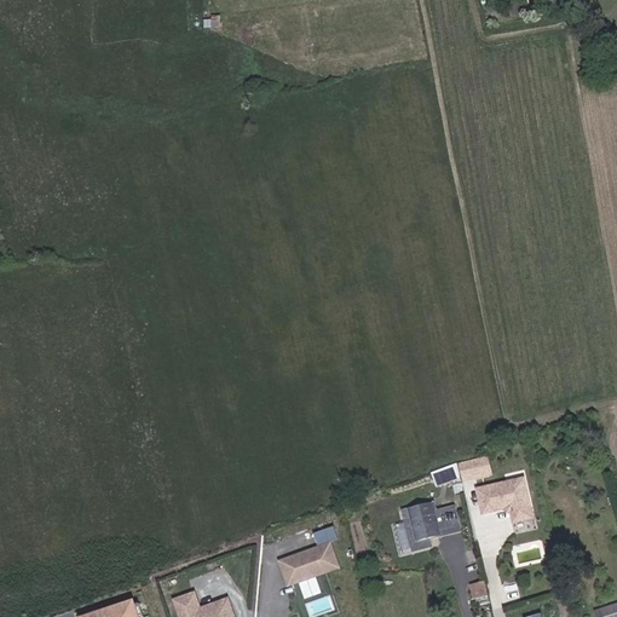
[(459,476),(455,462),(432,471),(436,482),(459,476)]
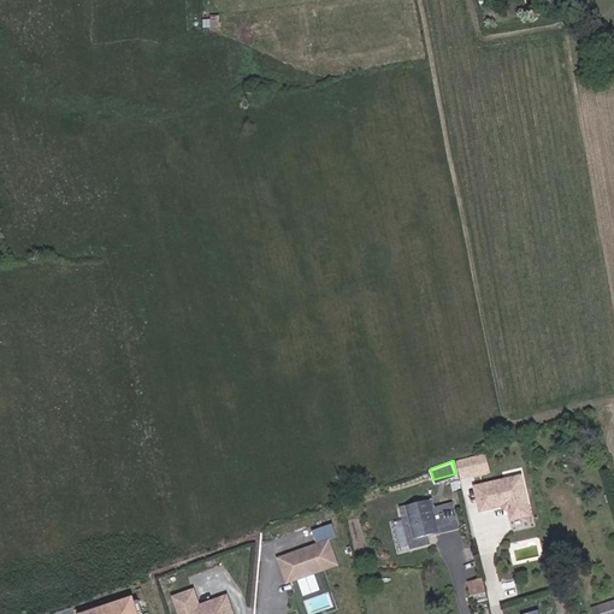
[(529,514),(519,474),(472,485),(478,509),(499,505),(507,509),(509,518),(529,514)]
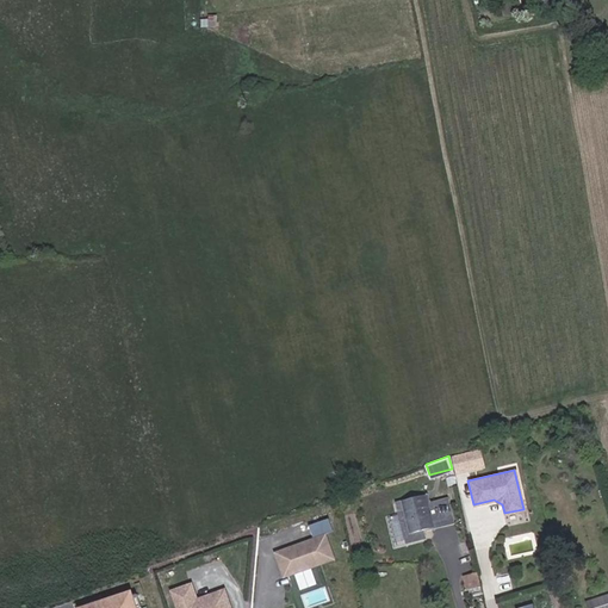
[(432,526),(429,512),(450,507),(446,496),(426,501),(425,492),(395,500),(397,512),(402,510),(409,540),(423,537),(421,529),(432,526)]
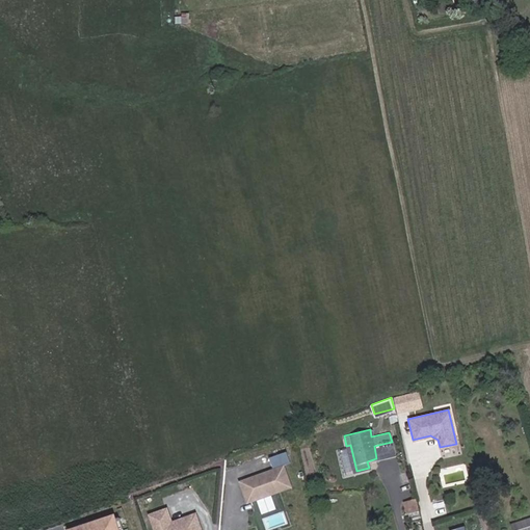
[(395,454),(392,442),(374,446),(376,458),(395,454)]
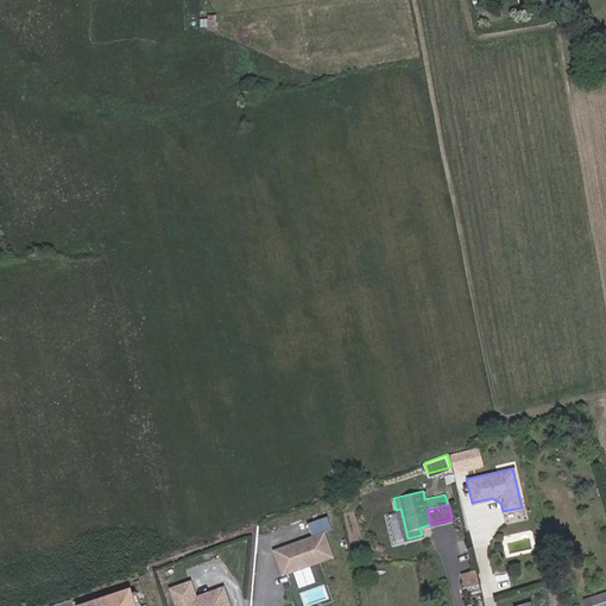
[(404,540),(408,538),(401,509),(396,510),(397,512),(403,537),(404,540)]
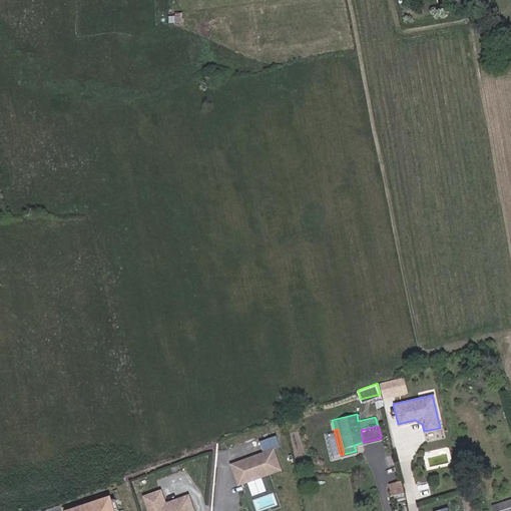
[(340,453),(335,432),(321,435),(326,456),(340,453)]
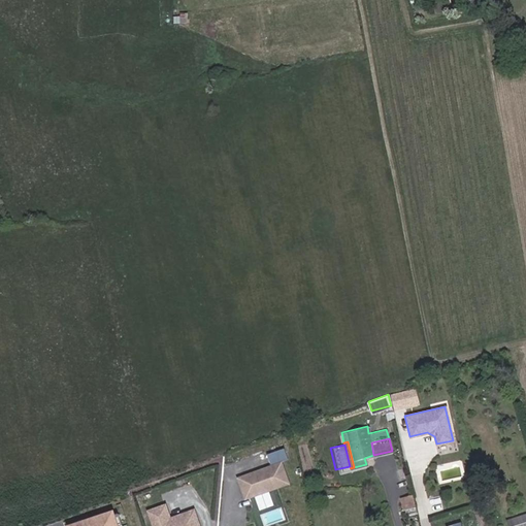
[(288,483),(281,462),(237,478),(244,499),(288,483)]
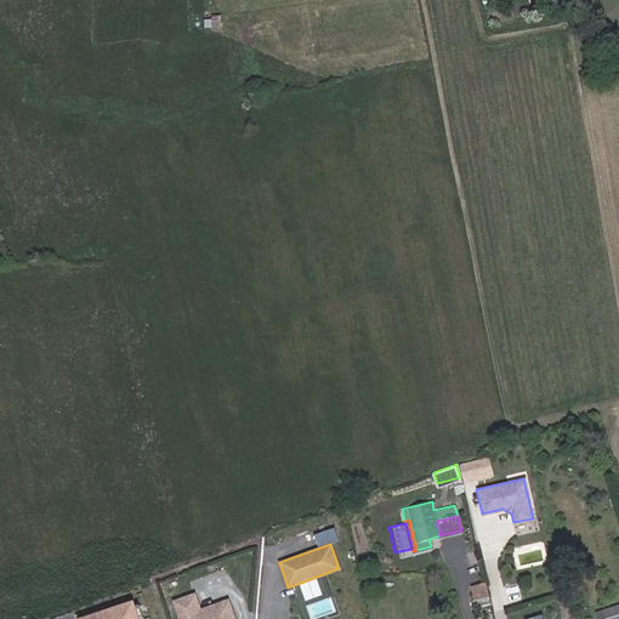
[(488,596),(484,581),(470,584),(473,600),(488,596)]
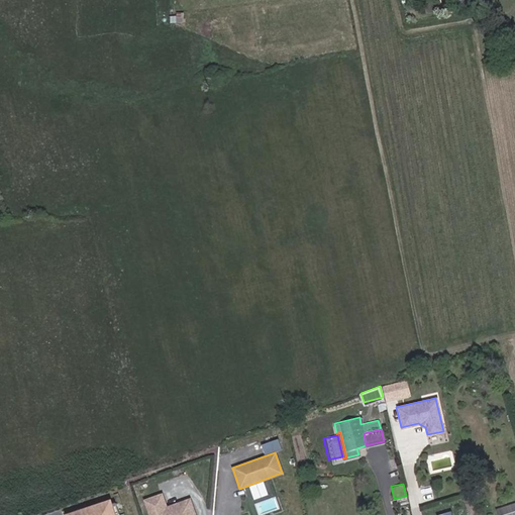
[(162,494),(144,500),(149,514),(195,514),(189,499),(180,503),(181,505),(167,510),(166,508),(162,494)]
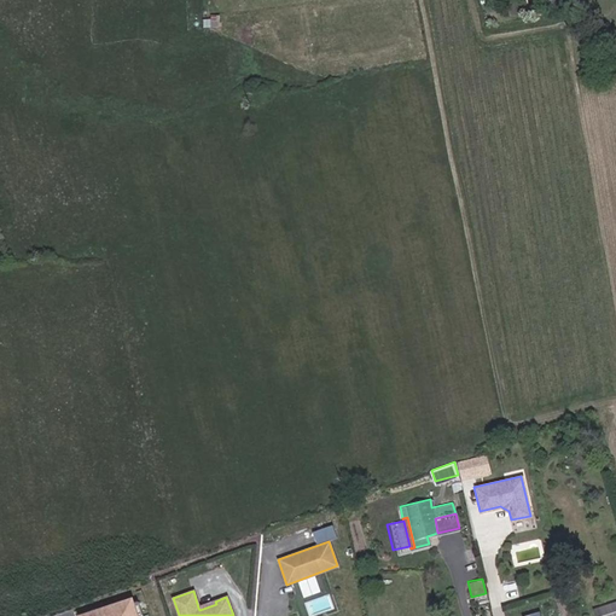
[(594,615),(615,615),(615,599),(592,608),(594,615)]
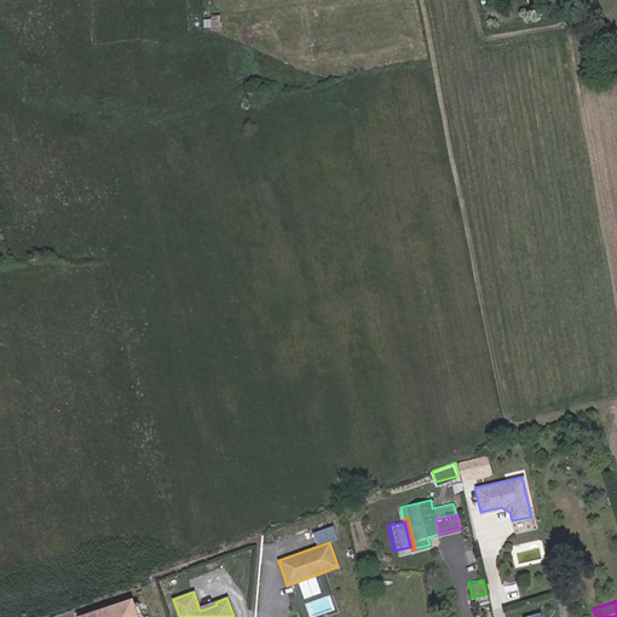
[(134,616),(131,604),(131,601),(84,616),(134,616)]
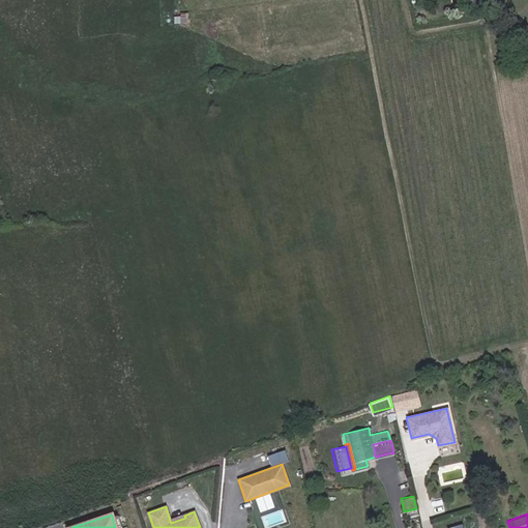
[(118,527),(121,527),(118,516),(112,517),(115,527),(118,527)]
